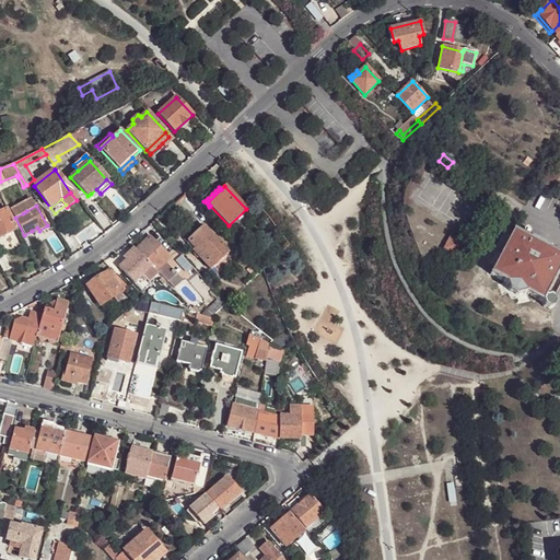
[(18,230),(7,210),(0,212),(0,237),(8,234),(18,230)]
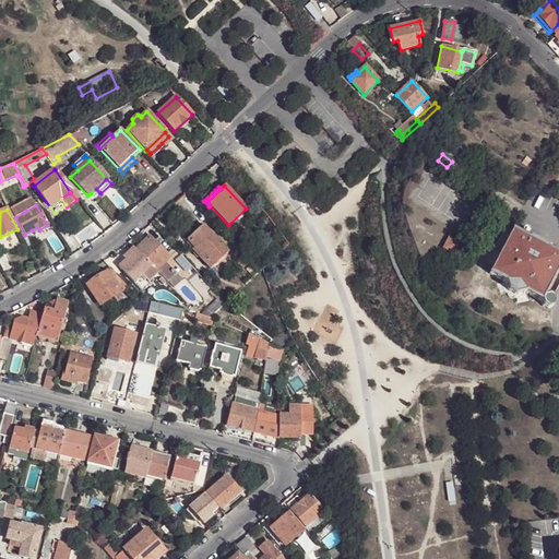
[(227,253),(224,250),(215,241),(202,227),(192,236),(188,240),(190,242),(201,256),(199,258),(210,269),(227,253)]
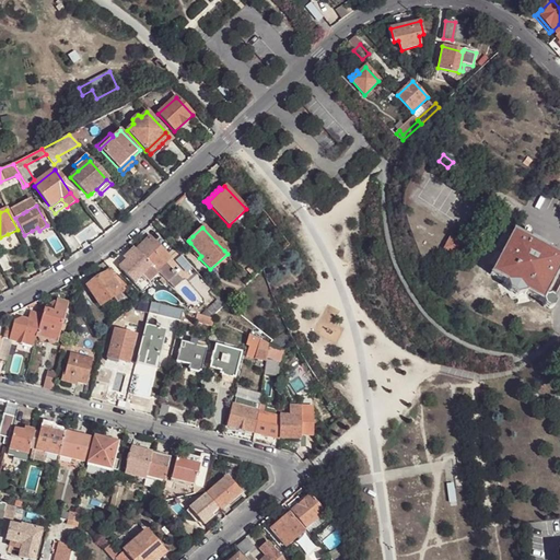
[(552,298),(549,295),(547,294),(559,268),(559,255),(549,249),(549,248),(531,238),(529,240),(513,231),(502,253),(502,254),(494,266),(494,267),(490,276),(503,282),(504,282),(506,283),(510,292),(517,296),(526,294),(528,295),(543,302),(544,307),(549,310),(553,308),(556,304),(555,299),(553,299),(552,298)]
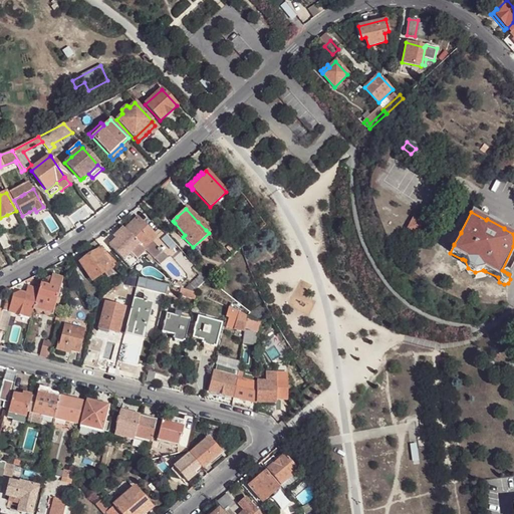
[(168,221),(172,225),(175,223),(173,221),(177,217),(176,216),(176,215),(175,214),(168,221)]
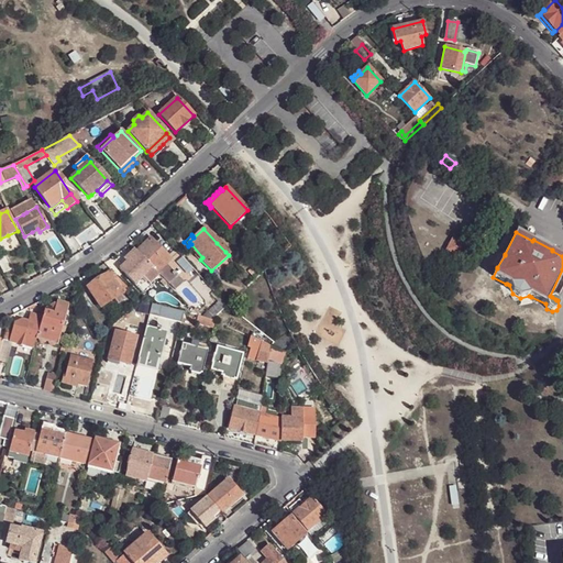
[(151,239),(136,253),(156,273),(166,264),(170,260),(151,239)]
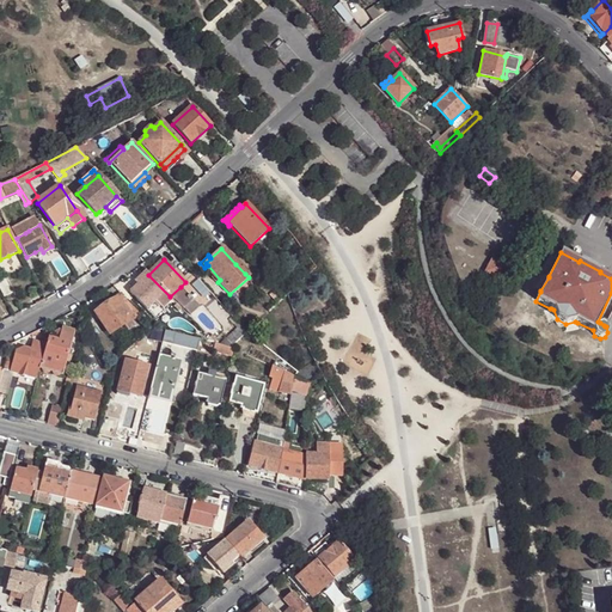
[(505,267),(491,259),(484,274),(497,280),(505,267)]
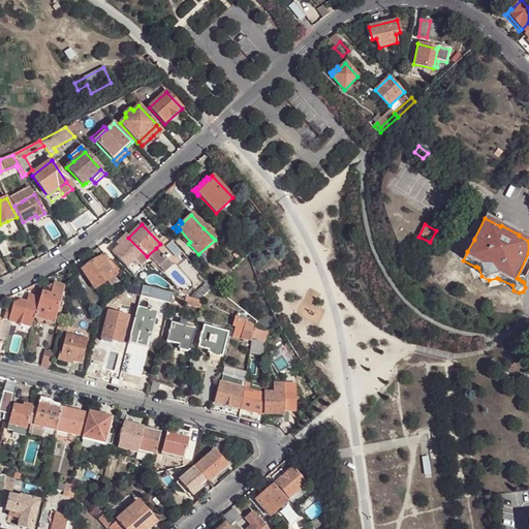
[(204,228),(212,237),(214,235),(206,226),(204,228)]
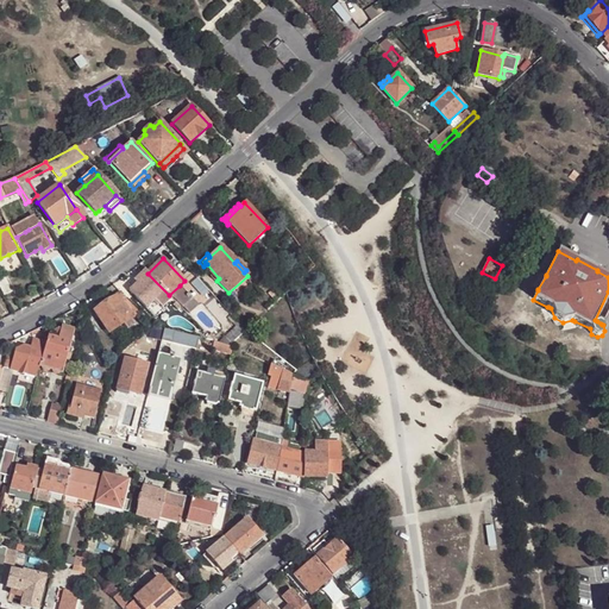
[(203,267),(217,281),(219,278),(207,264),(203,267)]
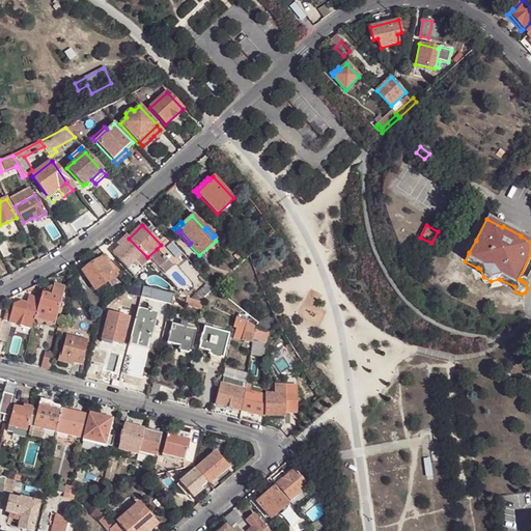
[(129,239),(127,235),(113,249),(115,251),(129,239)]
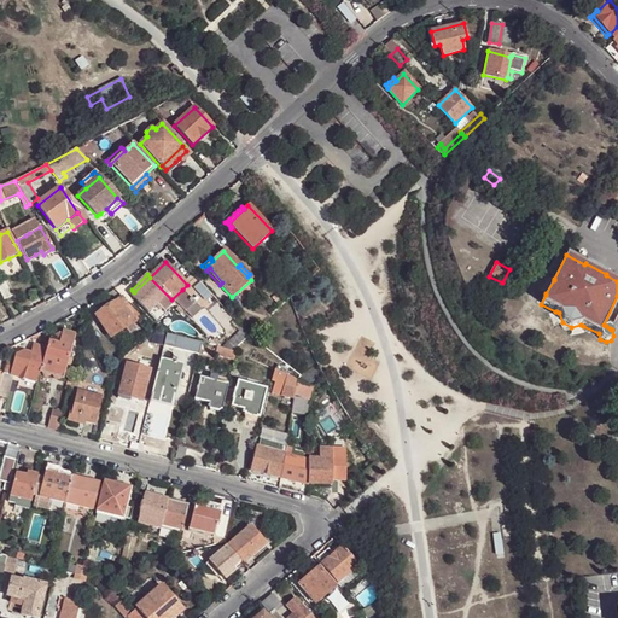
[(172,299),(150,278),(134,292),(130,296),(147,313),(156,305),(163,314),(174,303),(172,299)]
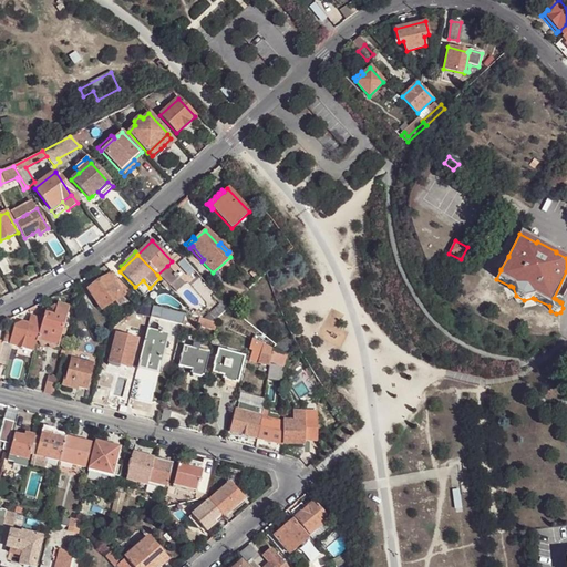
[(0,261),(0,269),(4,278),(12,274),(4,259),(0,261)]
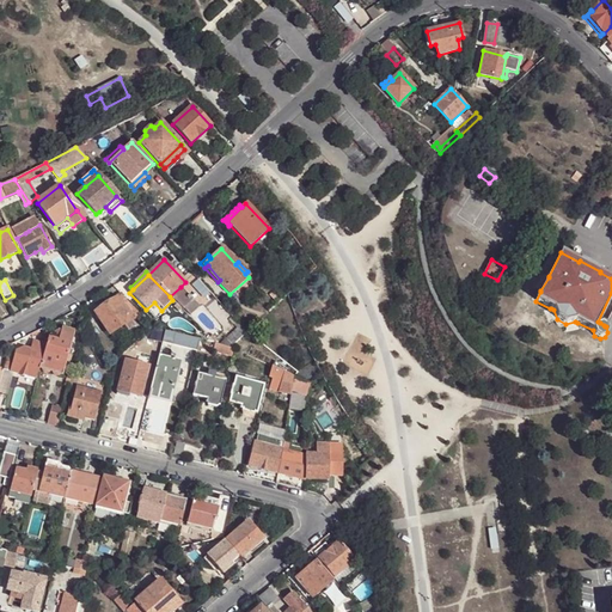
[(181,287),(170,297),(172,300),(189,317),(199,307),(193,301),(190,298),(181,287)]
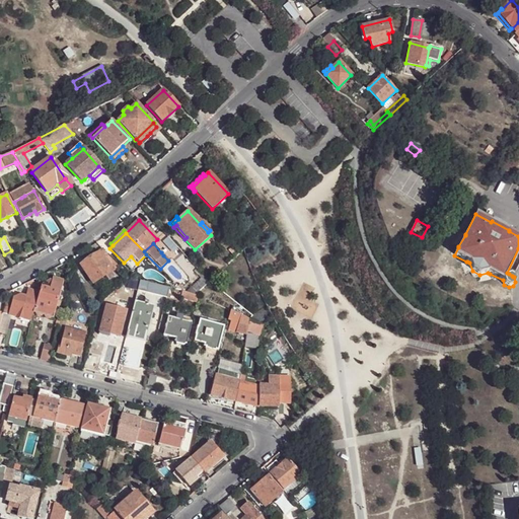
[(113,262),(102,250),(99,253),(106,265),(109,264),(113,262)]
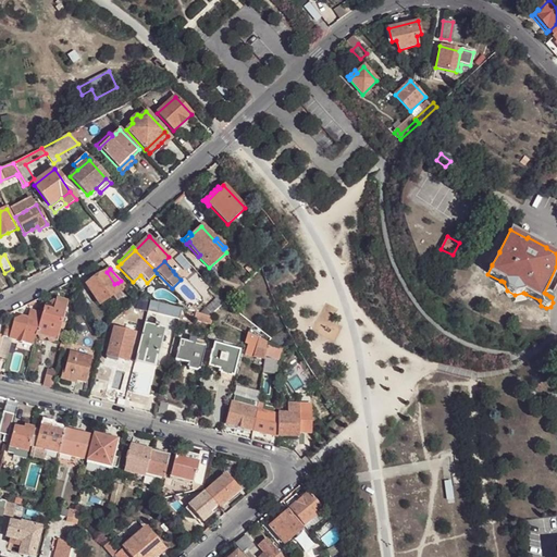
[(126,287),(121,281),(118,283),(114,284),(107,272),(86,284),(99,305),(112,296),(120,292),(126,287)]
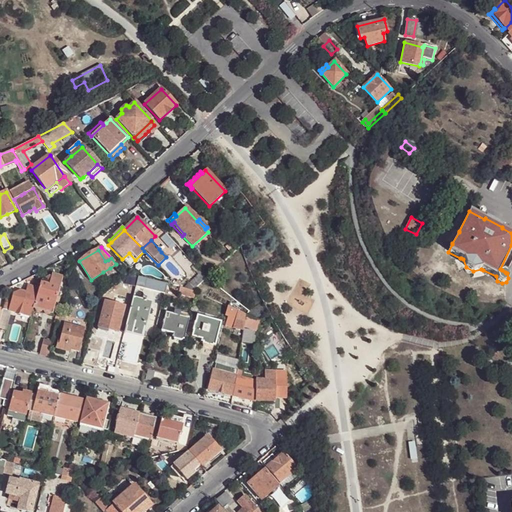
[(129,253),(122,259),(129,267),(136,260),(135,260),(129,253)]
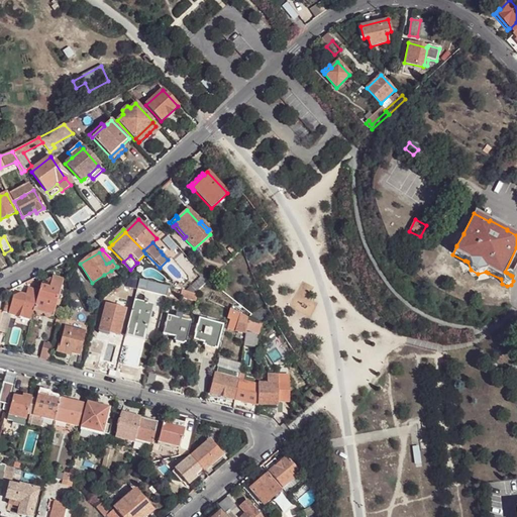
[(516,262),(514,260),(507,273),(510,275),(516,263),(516,262)]
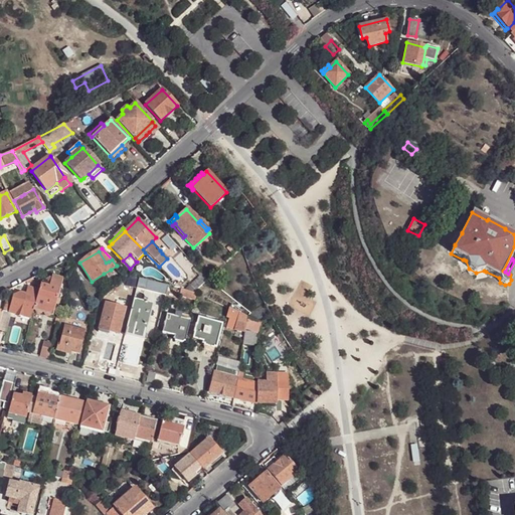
[(198,276),(183,290),(192,293),(207,280),(201,273),(195,267),(192,270),(198,276)]
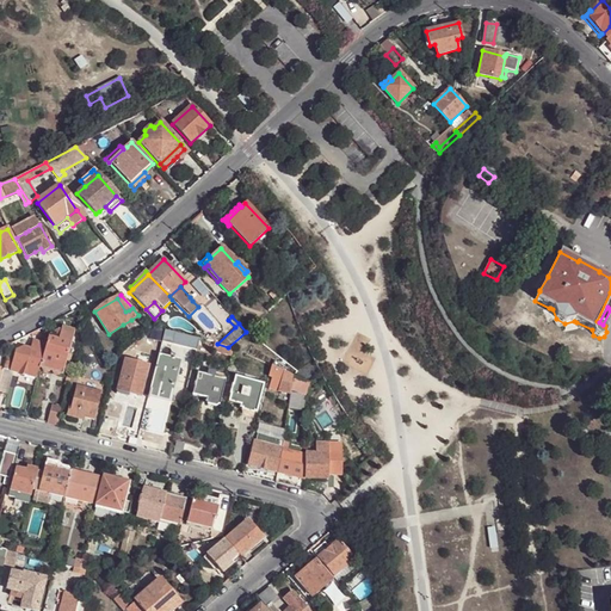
[(134,325),(131,320),(123,325),(127,331),(134,325)]
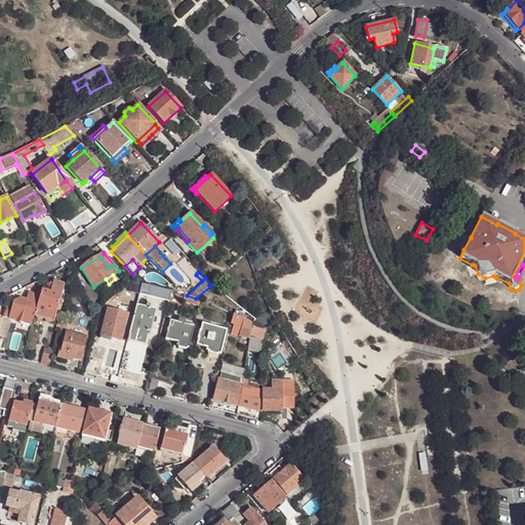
[(48,292),(41,290),(41,291),(39,296),(34,317),(53,322),(54,319),(55,314),(58,301),(59,299),(64,285),(53,282),(52,284),(50,293),(48,292)]
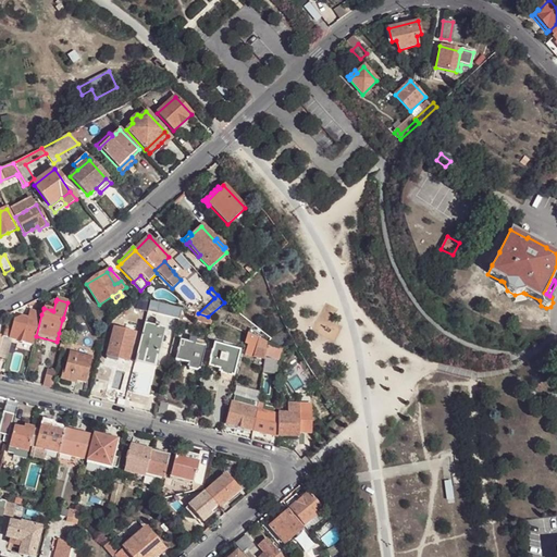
[(178,320),(182,309),(150,301),(148,312),(178,320)]
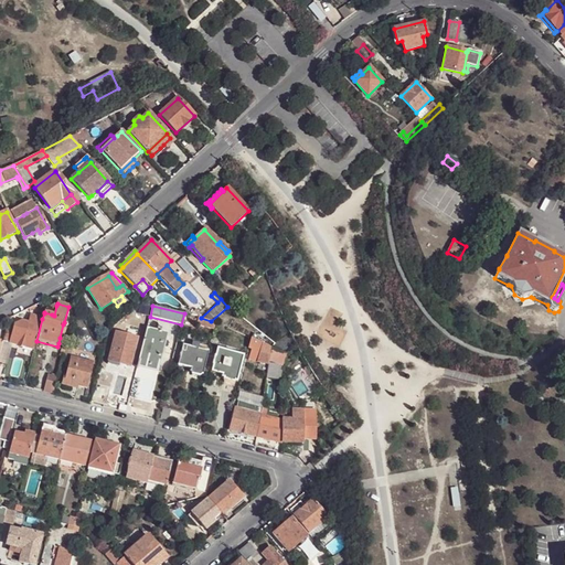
[(36,341),(42,319),(32,316),(31,316),(29,323),(21,321),(14,324),(13,330),(10,343),(34,350),(36,341)]
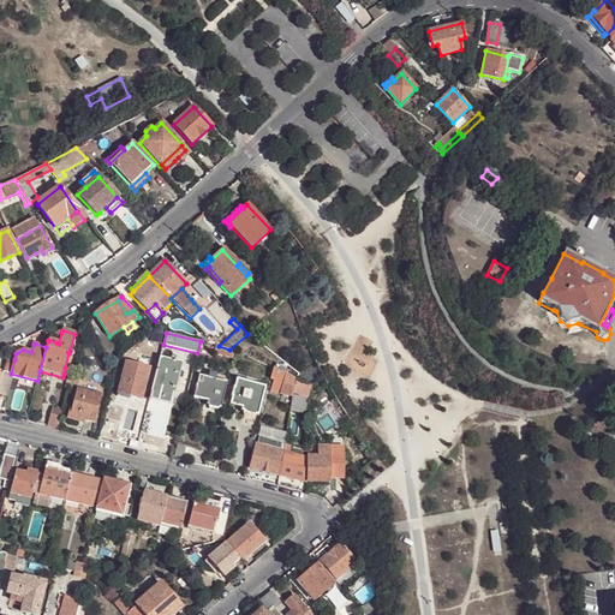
[(180,365),(197,353),(163,345),(159,359),(180,365)]
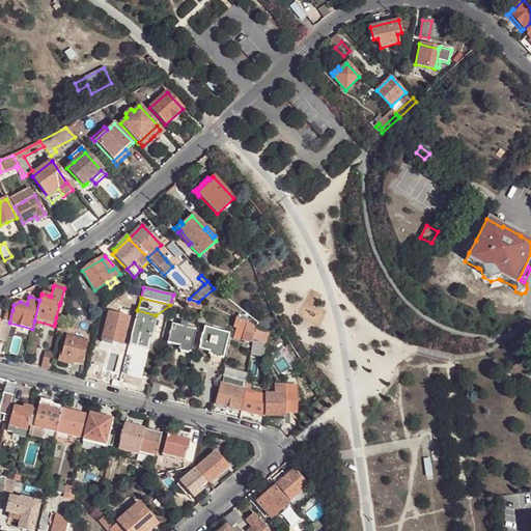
[(189,299),(187,298),(185,305),(200,310),(202,303),(198,302),(189,299)]
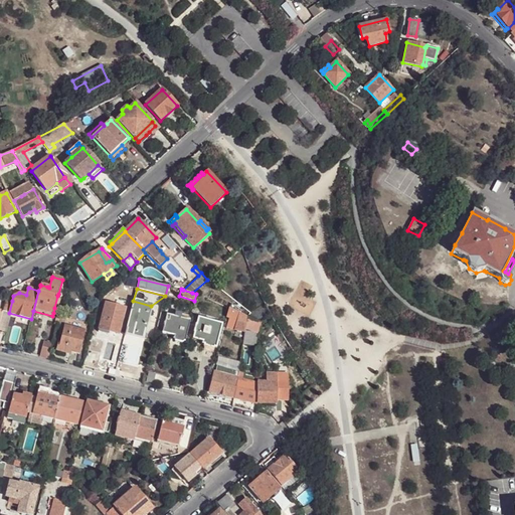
[(157,328),(165,296),(151,306),(146,325),(157,328)]
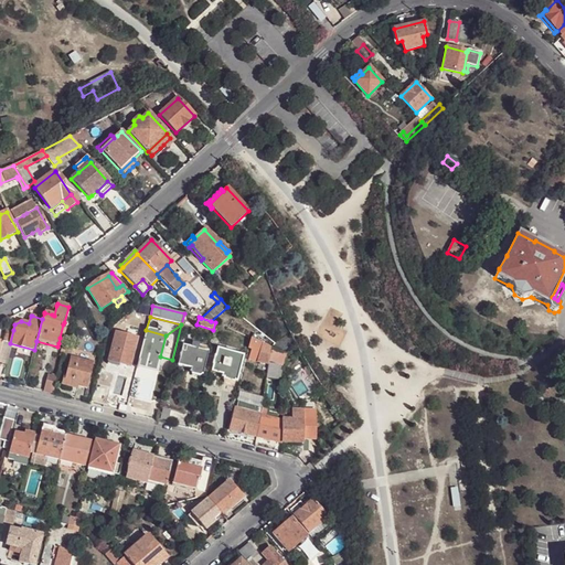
[(13,330),(6,329),(2,341),(10,343),(13,330)]
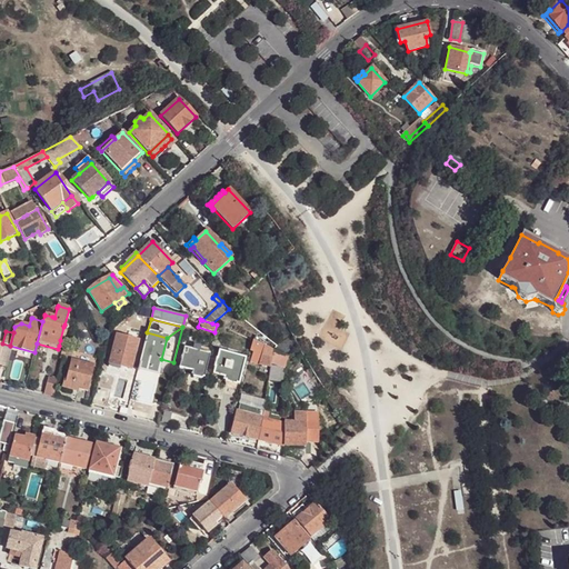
[(147,332),(138,369),(147,371),(147,369),(158,371),(161,359),(167,338),(147,332)]
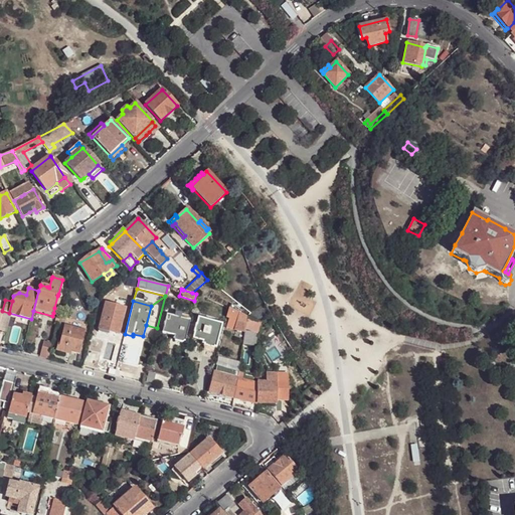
[(106,303),(99,327),(109,330),(108,332),(115,334),(117,334),(118,335),(125,308),(106,303)]
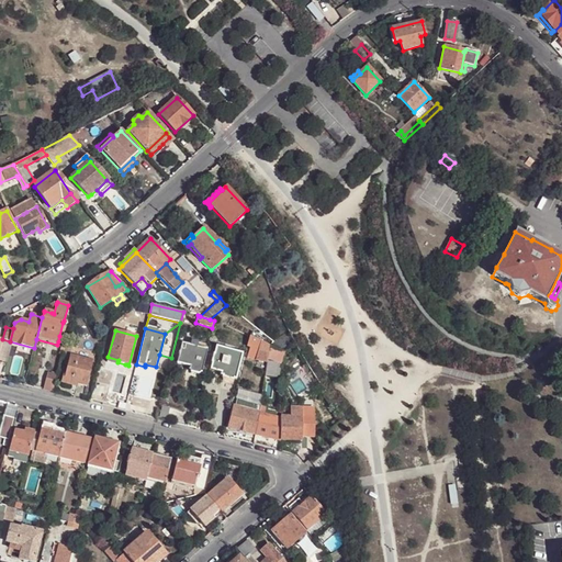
[(261,341),(250,337),(248,346),(250,347),(248,358),(258,360),(261,341)]
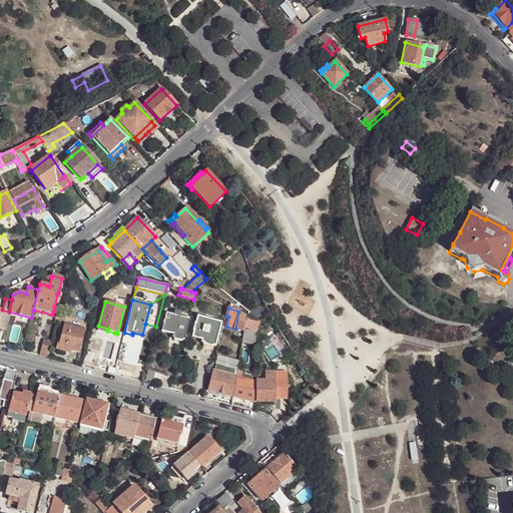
[(248,316),(238,312),(235,329),(235,330),(245,332),(246,328),(248,316)]
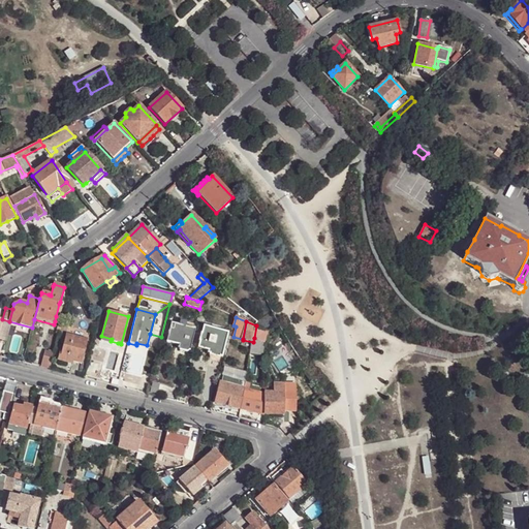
[(189,351),(194,330),(170,323),(169,329),(167,336),(166,342),(179,346),(178,348),(189,351)]
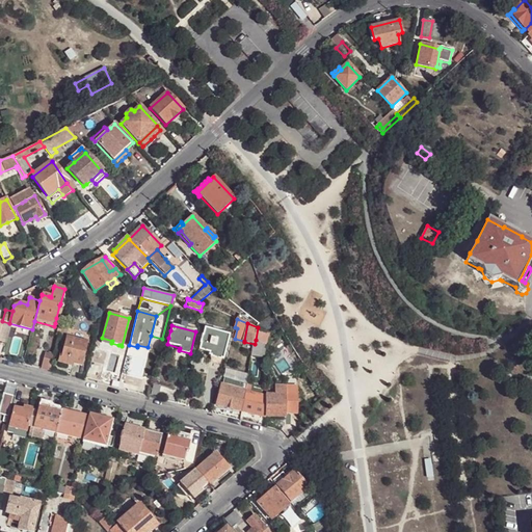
[(271,335),(258,327),(256,340),(267,344),(271,335)]
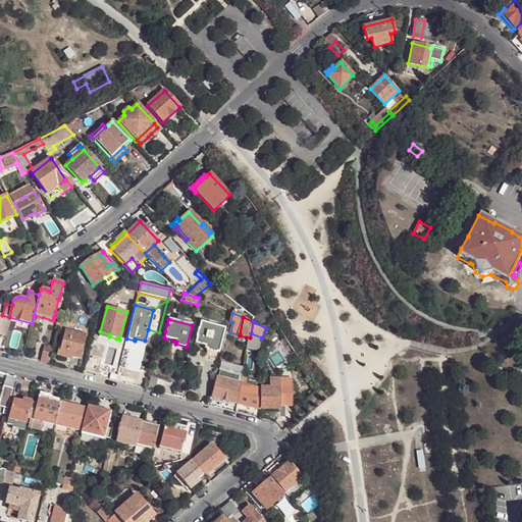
[(197,338),(195,345),(205,347),(204,350),(206,351),(206,352),(217,354),(217,353),(219,354),(226,328),(201,322),(199,329),(196,337),(197,338)]
